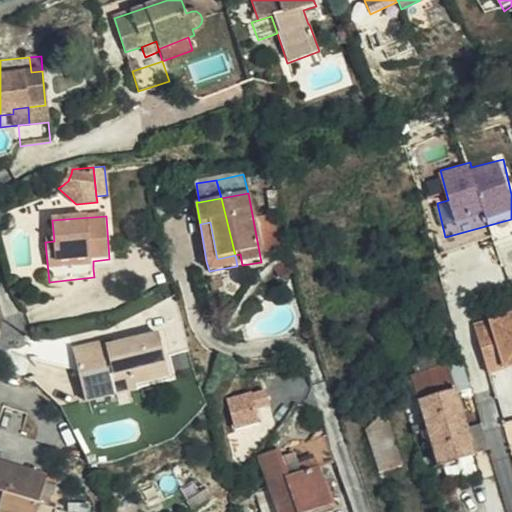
[(93,261),(93,269),(110,267),(109,259),(93,261)]
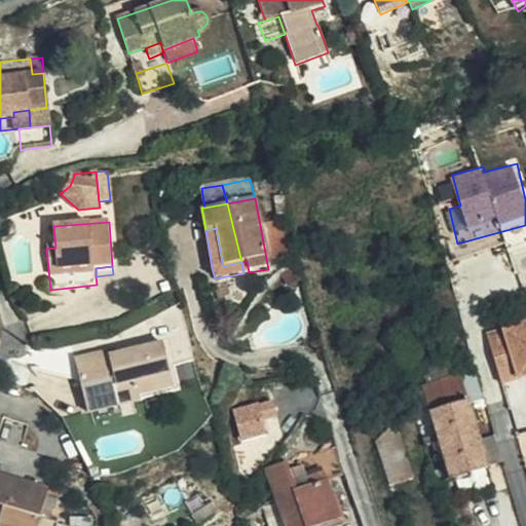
[(525,325),(488,336),(502,384),(521,379),(517,367),(525,364),(525,325)]
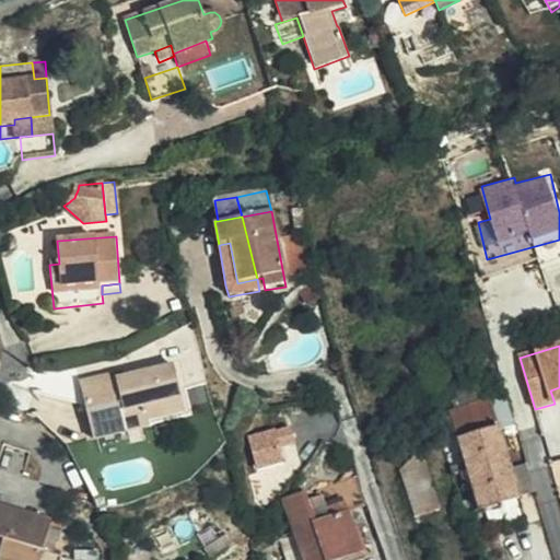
[(121,372),(80,382),(92,439),(149,427),(147,420),(184,411),(179,393),(174,368),(124,378),(121,372)]
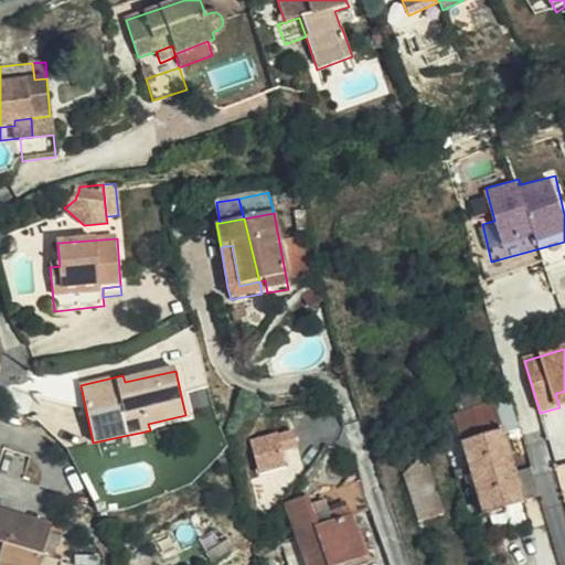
[(564,391),(555,394),(560,407),(564,405),(564,391)]
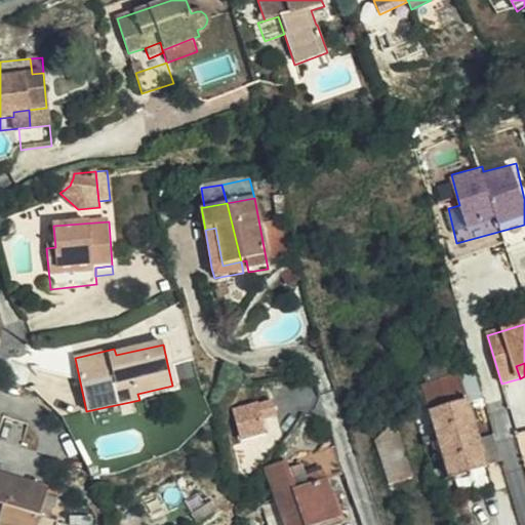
[(190,364),(175,367),(178,381),(193,378),(190,364)]
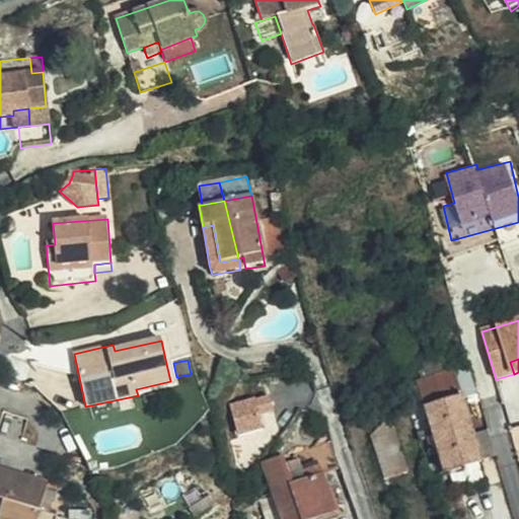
[(136,389),(138,395),(177,386),(172,362),(166,364),(170,381),(136,389)]
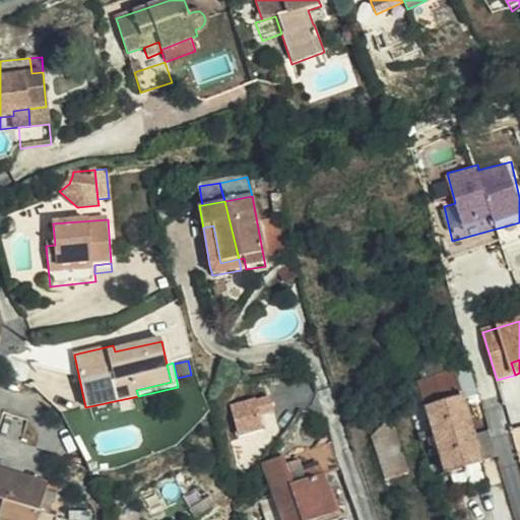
[(233,369),(225,365),(219,375),(228,380),(233,369)]
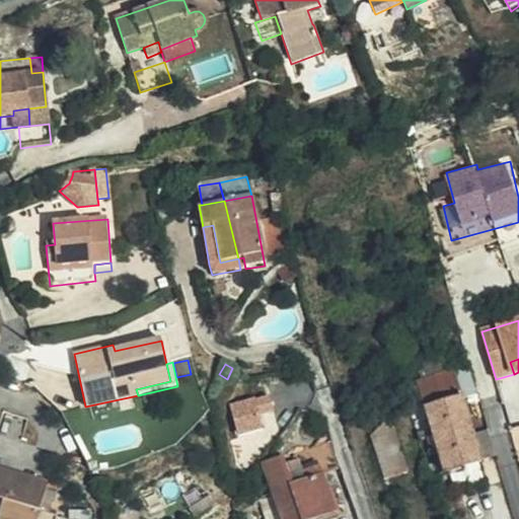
[(471,426),(454,370),(418,381),(422,395),(432,428),(434,435),(471,426)]
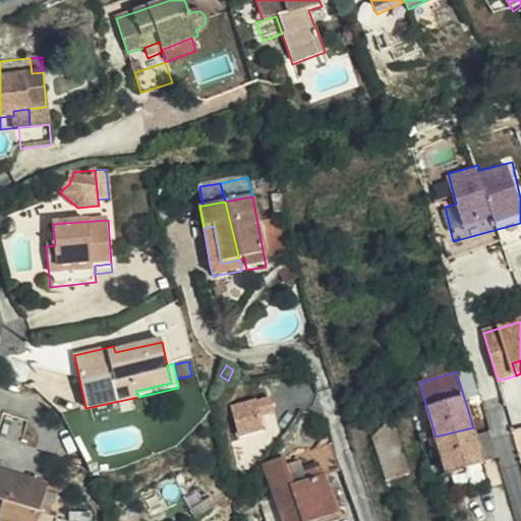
[(419,383),(413,384),(416,399),(423,397),(419,383)]
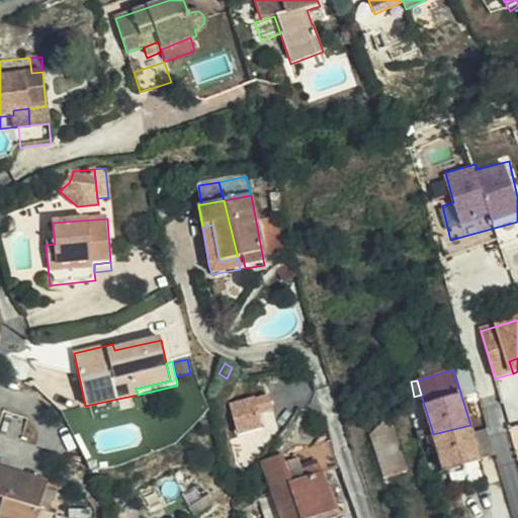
[(273,412),(270,397),(255,401),(255,399),(230,405),(238,435),(263,429),(259,415),(273,412)]
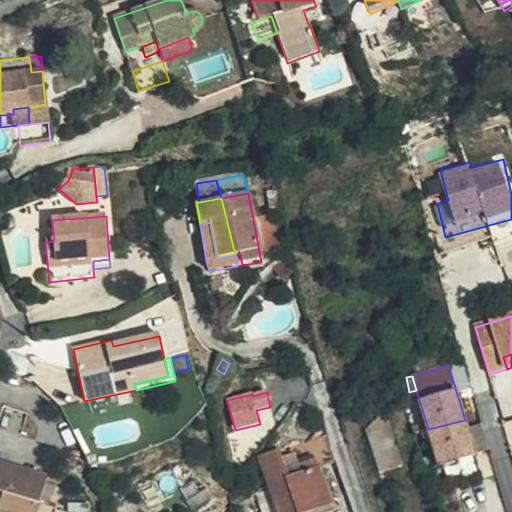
[(379,474),(402,468),(388,413),(367,431),(379,474)]
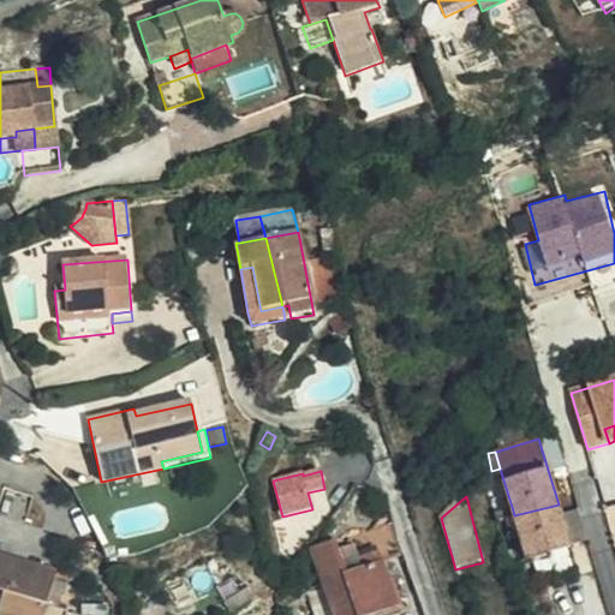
[(559,505),(514,515),(527,560),(531,557),(567,547),(572,547),(562,514),(559,505)]
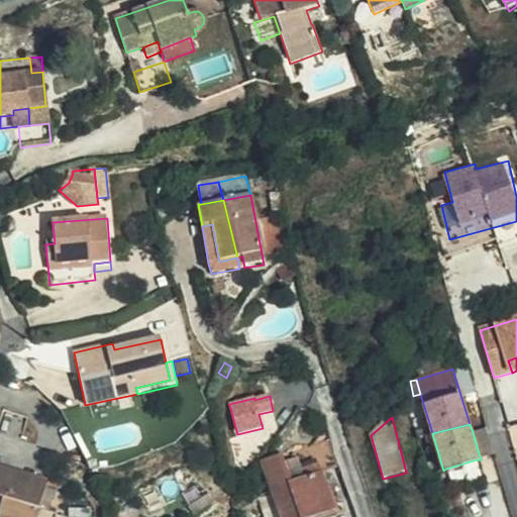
[(427,434),(432,433),(430,426),(418,429),(419,436),(427,434)]
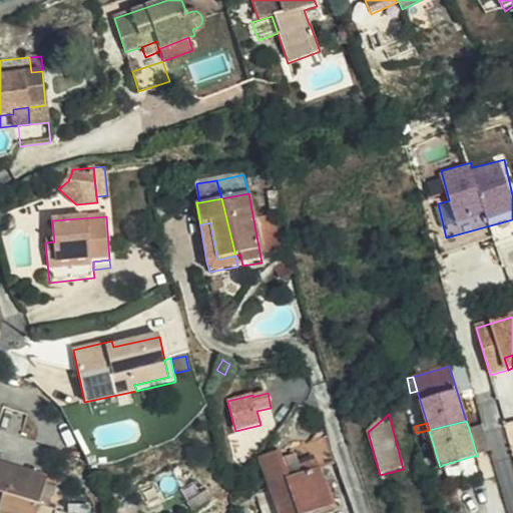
[(484,425),(469,429),(477,456),(492,451),(484,425)]
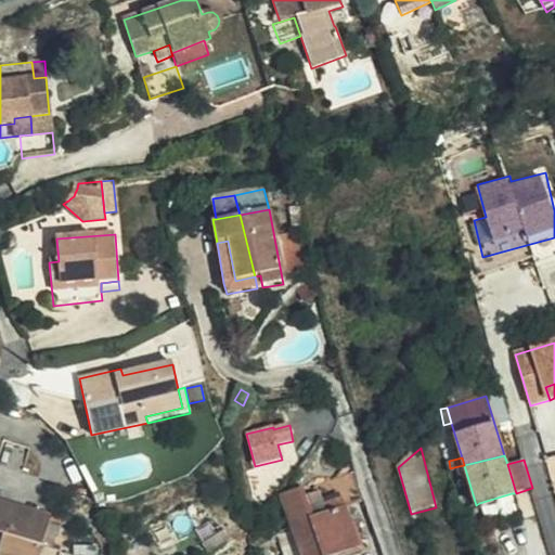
[(464,465),(459,466),(470,506),(476,505),(464,465)]
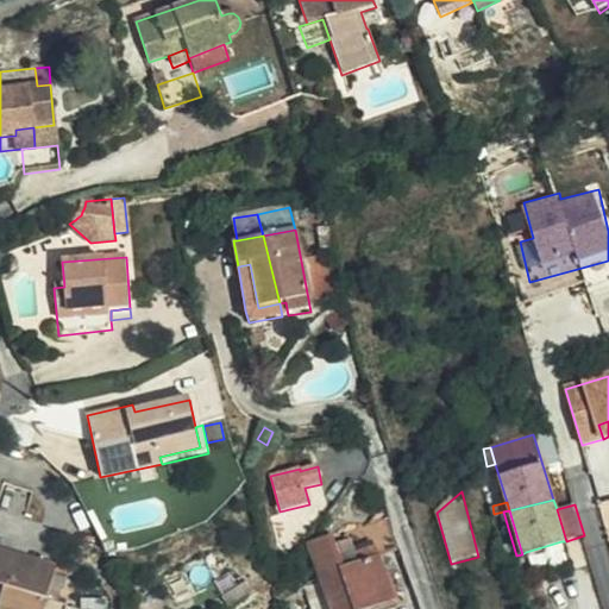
[(377,546),(381,557),(400,550),(389,519),(370,523),(377,546)]
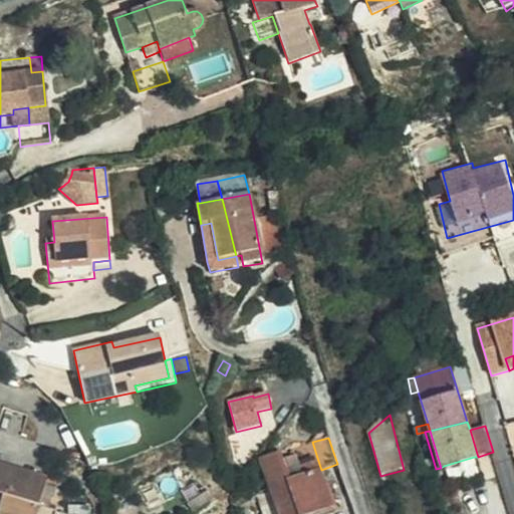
[(298,513),(289,479),(283,458),(281,451),(263,457),(260,458),(260,460),(270,492),(276,513),(298,513)]
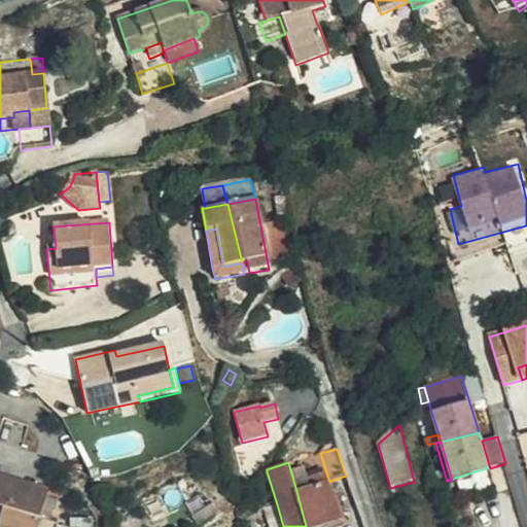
[(296,491),(329,482),(326,472),(308,477),(304,465),(290,469),(296,491)]
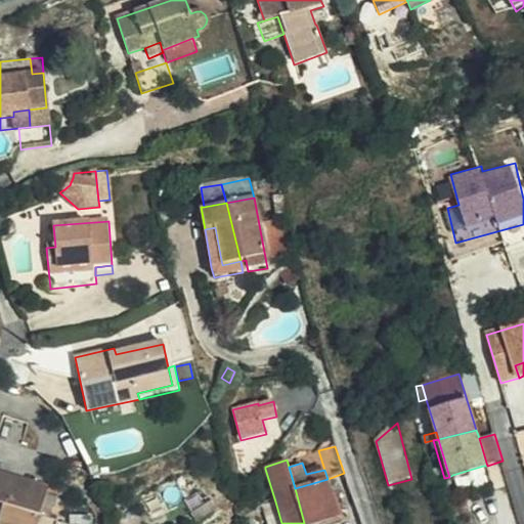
[(483,466),(452,475),(459,494),(489,486),(483,466)]
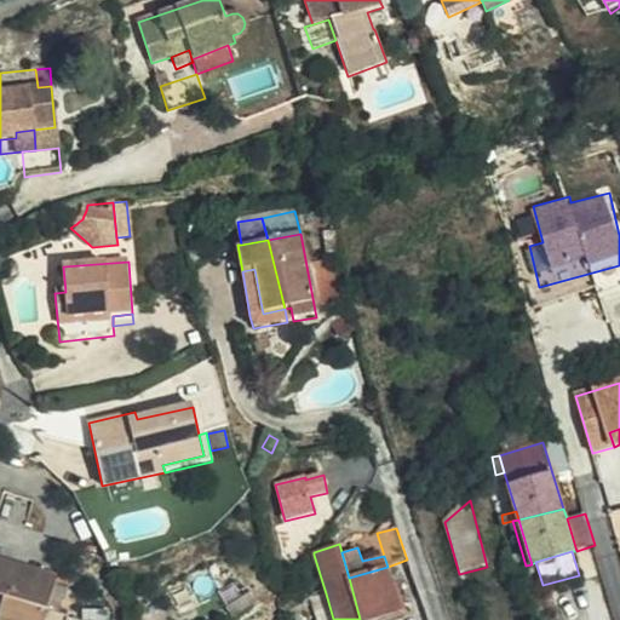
[(57,577),(0,560),(0,596),(4,598),(0,610),(0,619),(65,619),(67,616),(46,610),(57,577)]
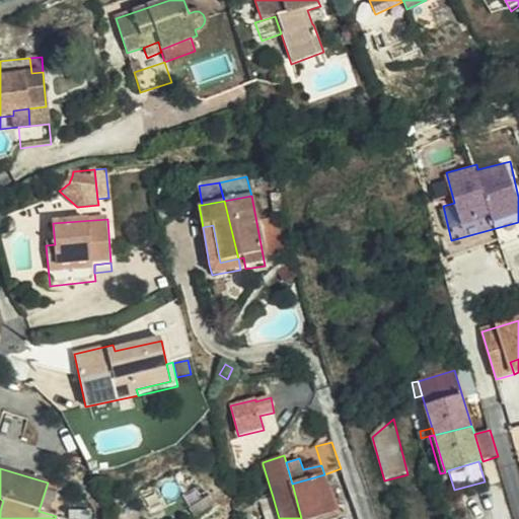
[(292,484),(301,518),(314,518),(336,513),(324,474),(292,484)]
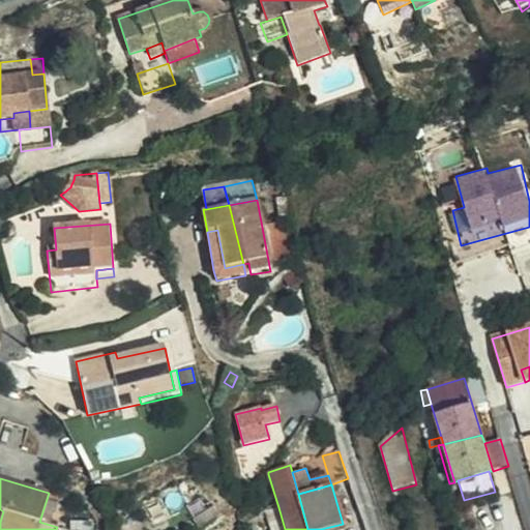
[(272,529),(285,529),(278,507),(268,511),(272,529)]
